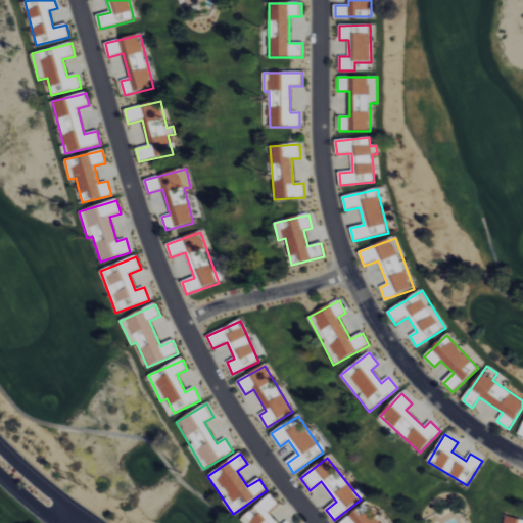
[(242,518),(245,522),(288,522),(288,521),(285,522),(277,522),(269,513),(279,505),(271,494),(242,518)]
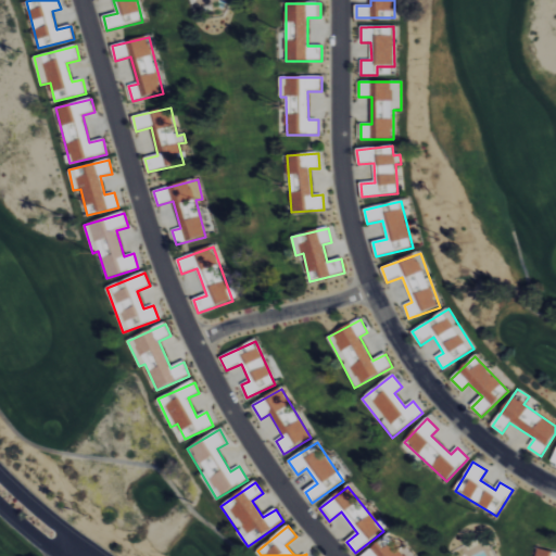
[(405,555),(387,534),(363,555),(405,555)]
